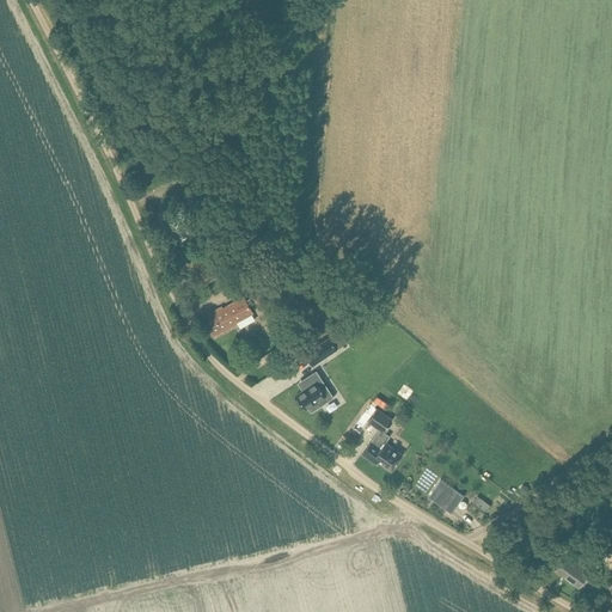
[(208,262),(202,249),(187,256),(193,268),(208,262)]
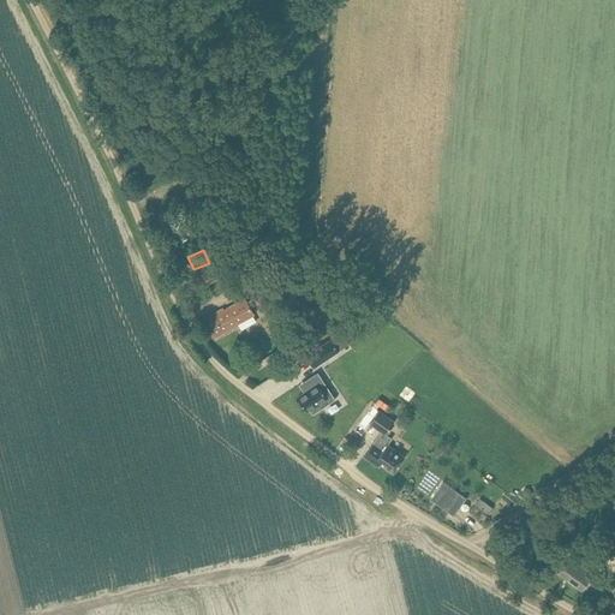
[(203,318),(214,336),(214,339),(238,326),(237,323),(255,314),(245,298),(224,309),(222,308),(203,318)]
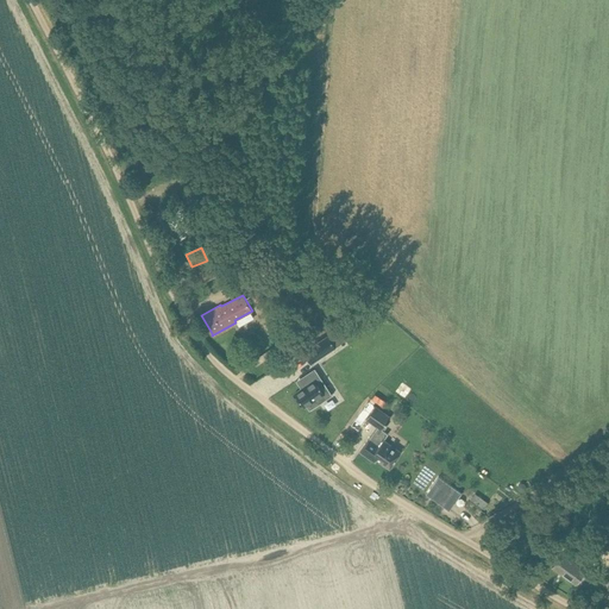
[(270,332),(278,345),(294,334),(286,321),(270,332)]
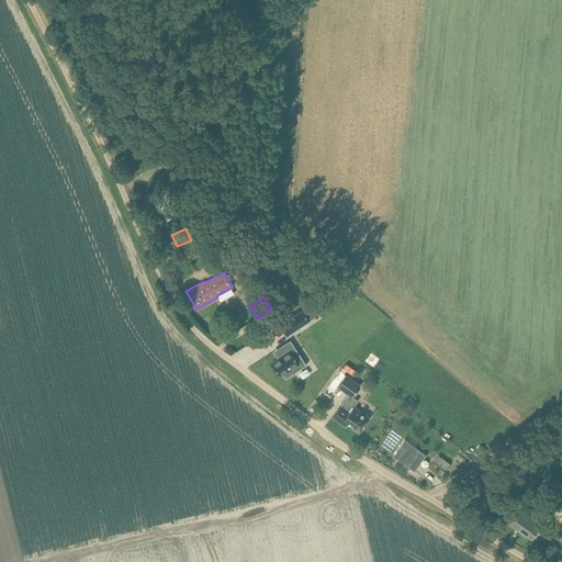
[(278,359),(272,362),(280,375),(282,374),(285,379),(306,364),(290,340),(277,349),(281,357),(278,359)]
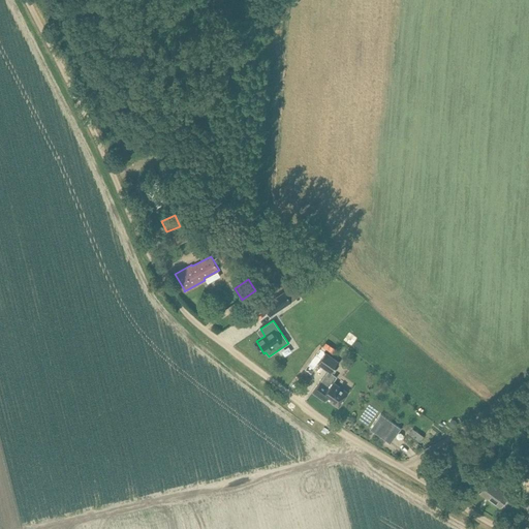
[(305,331),(300,322),(289,330),(294,337),(305,331)]
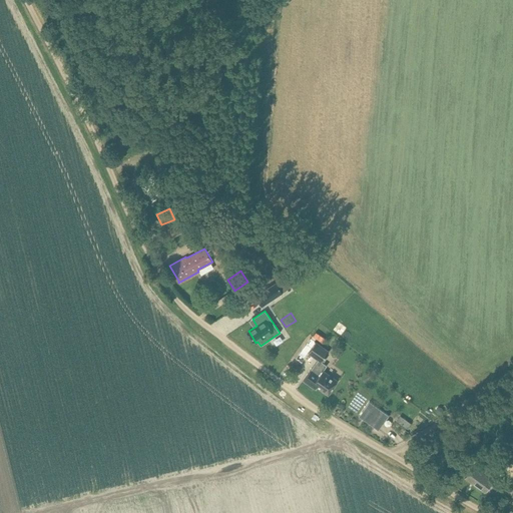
[(292,333),(301,341),(307,334),(298,325),(292,333)]
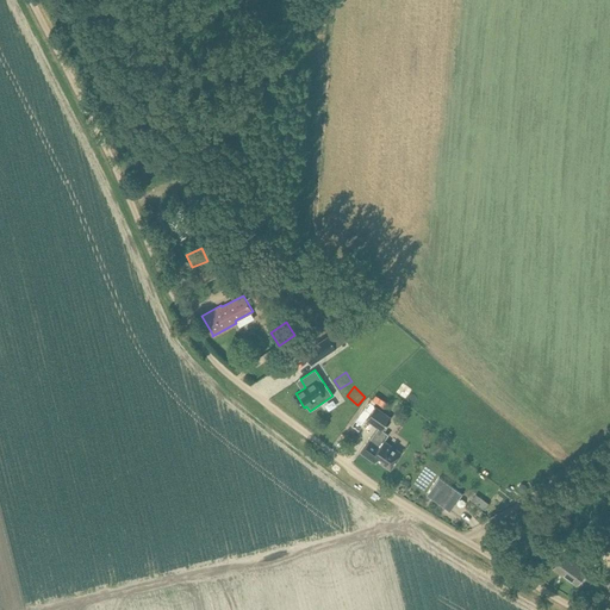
[(391,418),(375,408),(368,402),(360,414),(367,419),(366,419),(378,428),(361,452),(375,462),(377,460),(390,468),(402,453),(384,441),(387,435),(381,430),(391,418)]
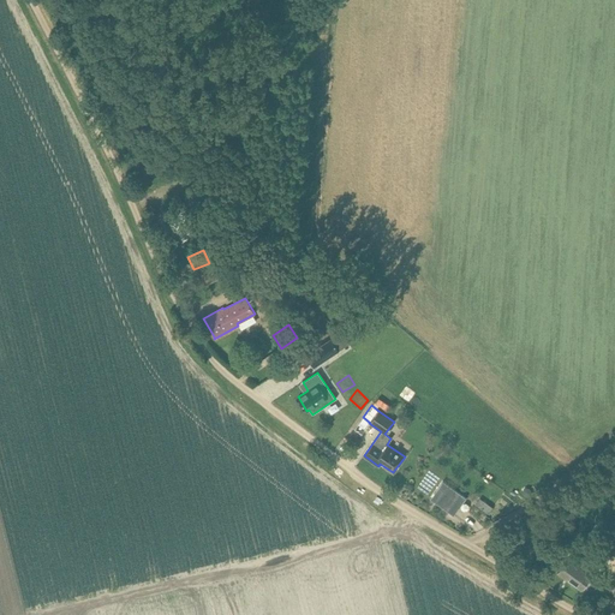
[(425,495),(436,477),(427,472),(416,490),(425,495)]
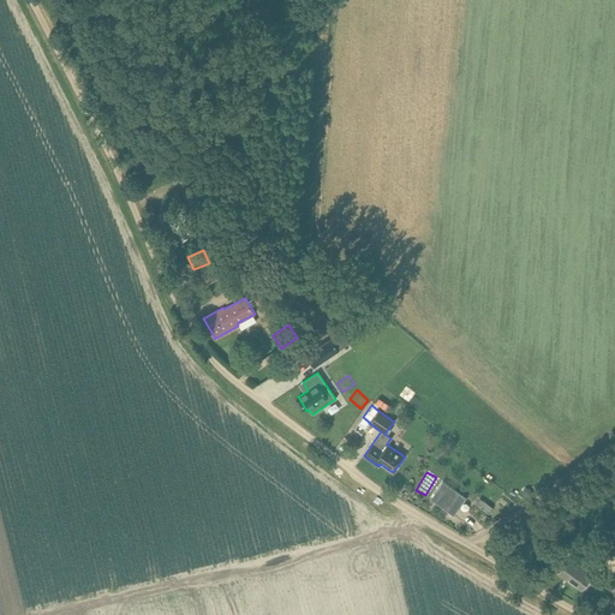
[(442,482),(430,499),(453,515),(466,499),(442,482)]
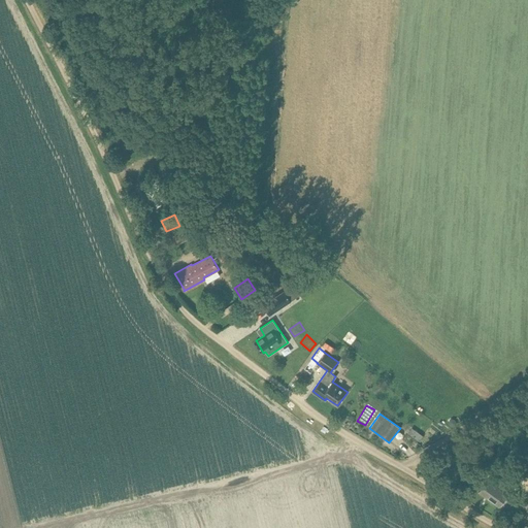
[(487,480),(485,484),(479,492),(499,506),(507,495),(487,480)]
